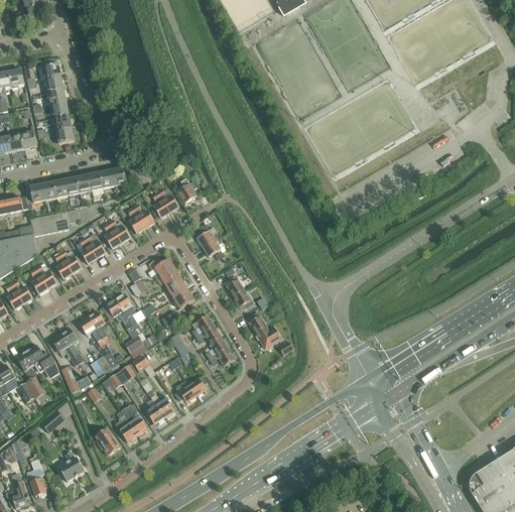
[(23,0),(25,8),(40,4),(38,0),(23,0)]
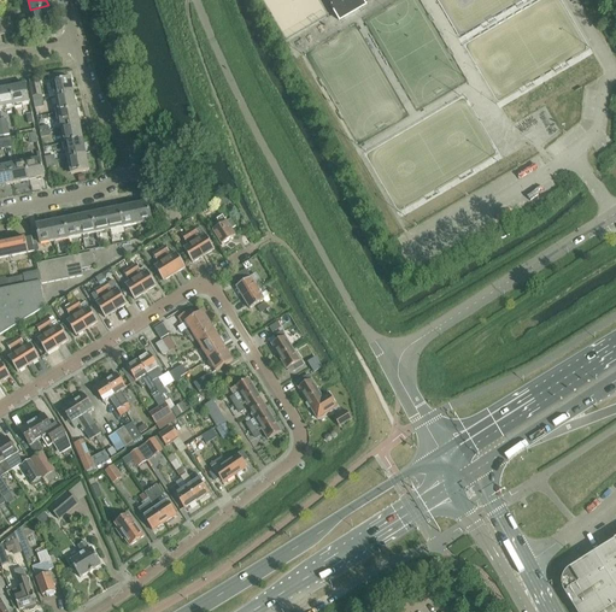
[(328,0),(338,16),(363,1),(364,0),(328,0)]
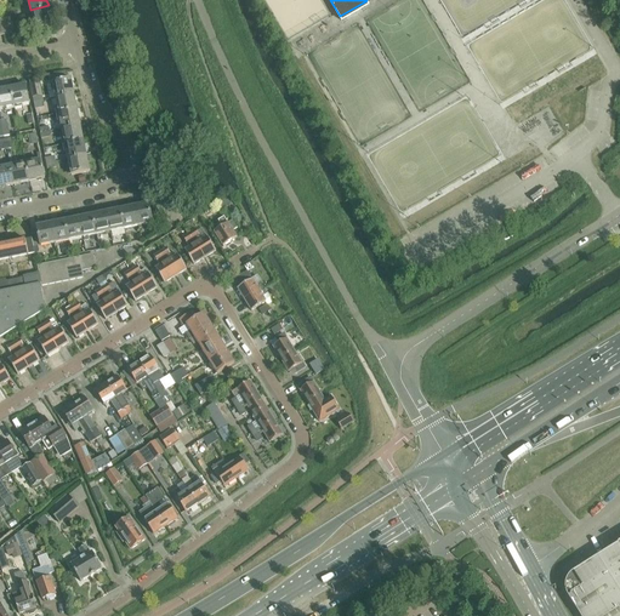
[(49,5),(30,10),(35,24),(52,20),(49,5)]
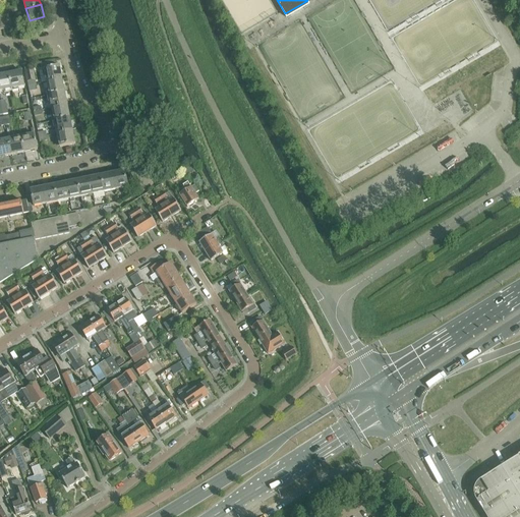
[(7,12),(1,13),(3,26),(10,25),(7,12)]
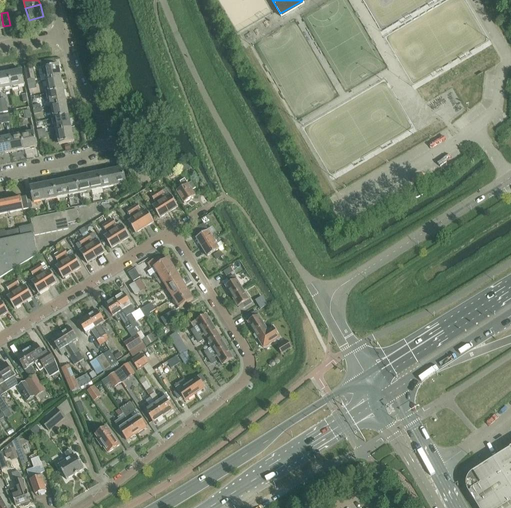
[(42,65),(45,78),(60,75),(58,62),(42,65)]
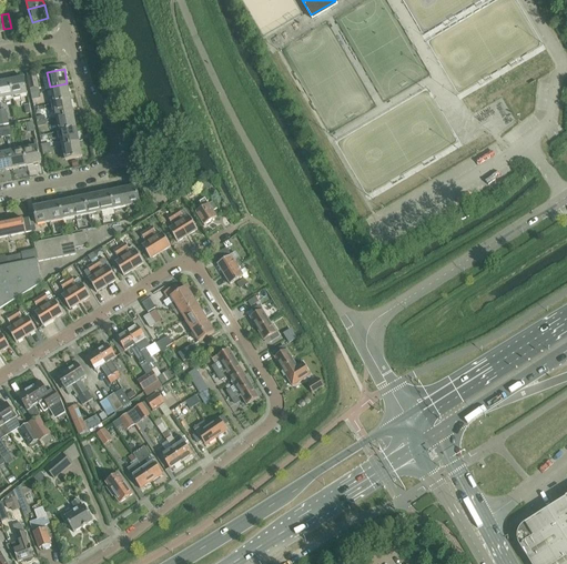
[(27,74),(30,91),(38,89),(34,72),(27,74)]
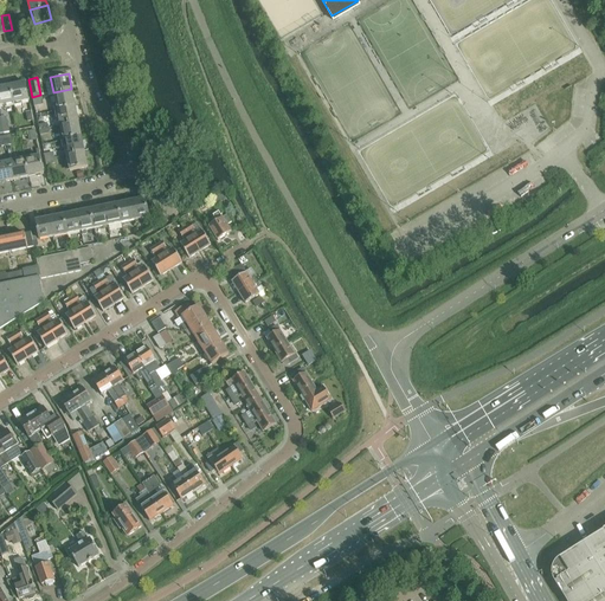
[(25,79),(10,83),(13,101),(29,97),(25,79)]
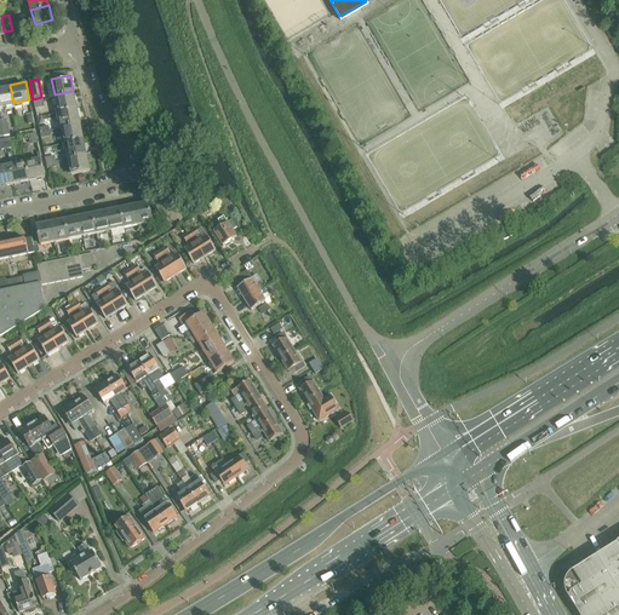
[(10,85),(0,86),(0,105),(13,103),(10,85)]
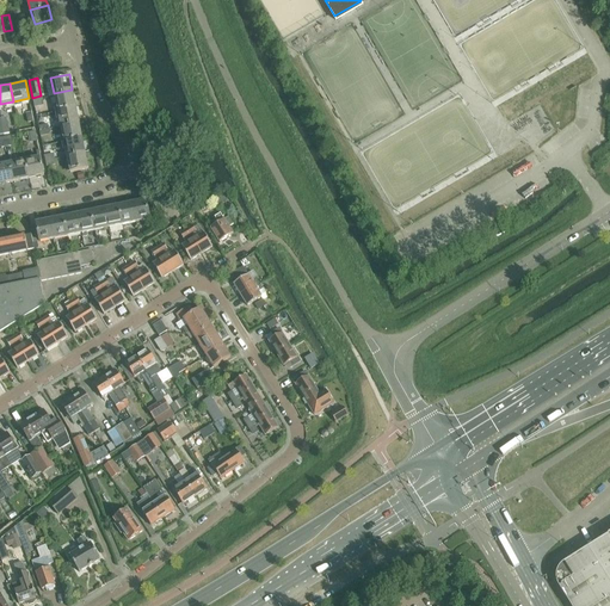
[(72,90),(54,93),(57,109),(75,105),(72,90)]
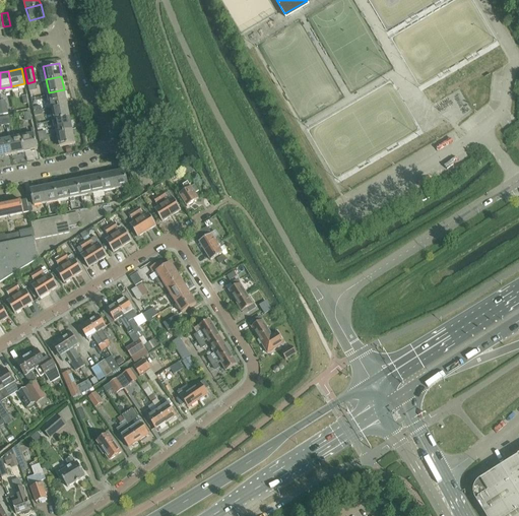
[(64,89),(49,92),(51,105),(66,102),(64,89)]
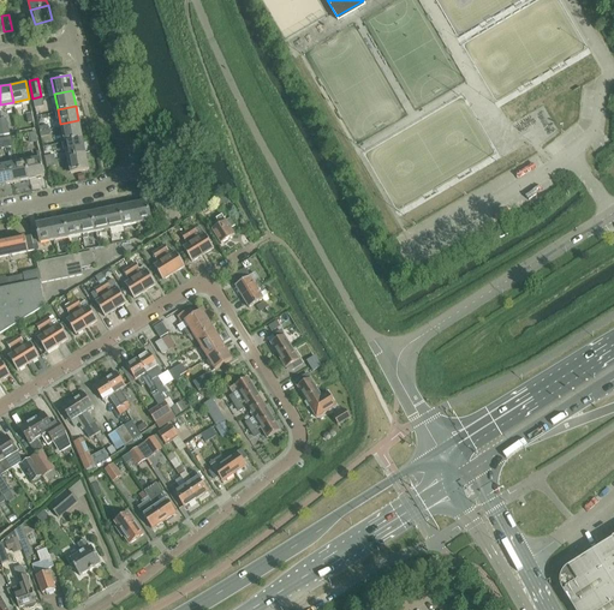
[(78,120),(60,124),(64,139),(82,136),(78,120)]
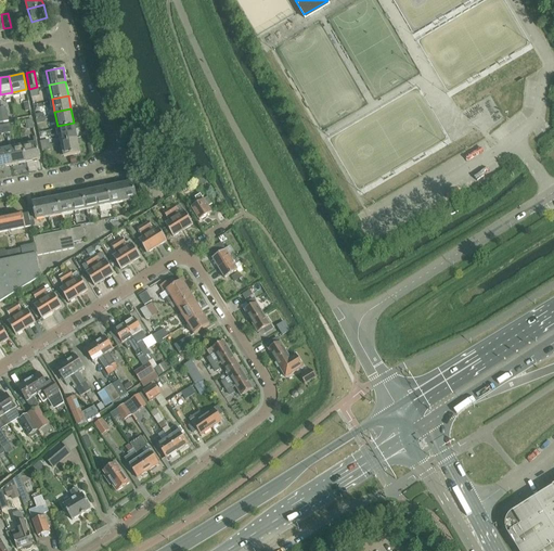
[(74,123),(58,126),(60,140),(76,137),(74,123)]
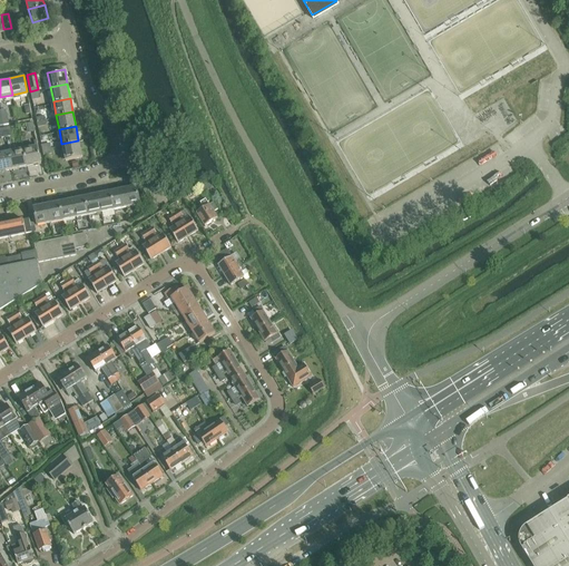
[(78,140),(61,144),(65,158),(81,155),(78,140)]
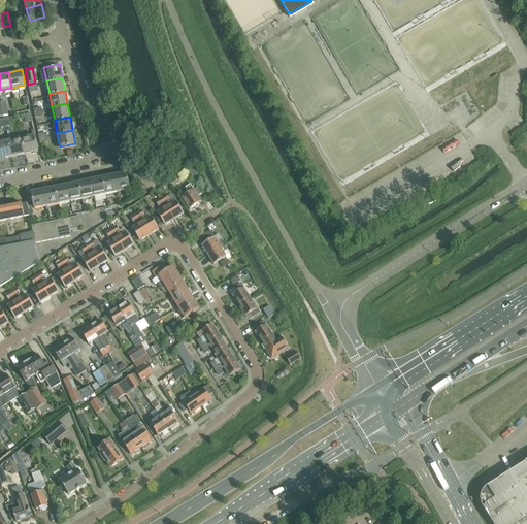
[(34,133),(21,136),(24,152),(37,149),(34,133)]
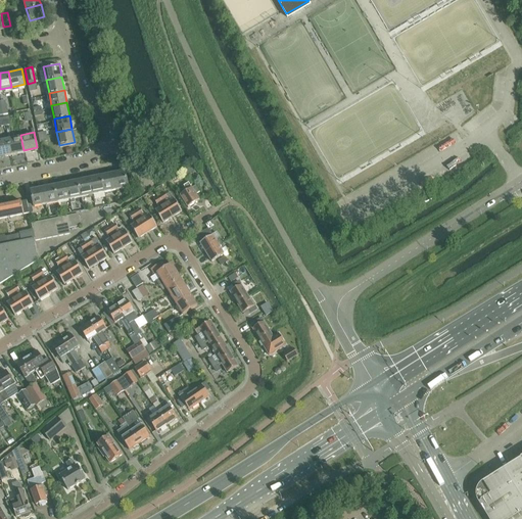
[(20,135),(7,137),(10,152),(24,150),(20,135)]
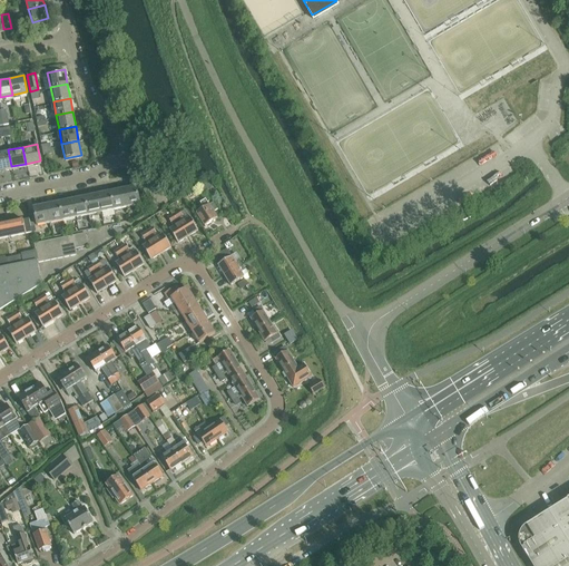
[(8,149),(0,150),(0,168),(11,166),(8,149)]
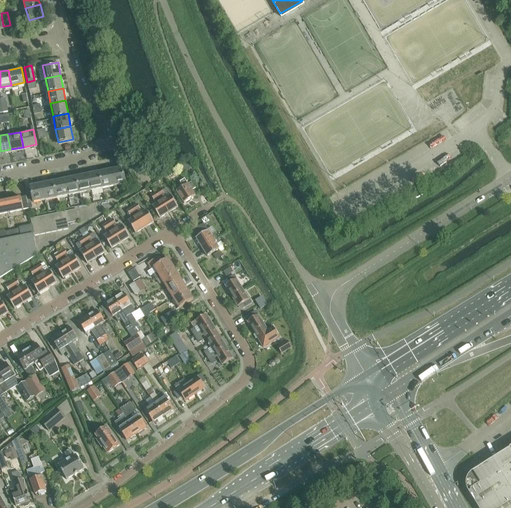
[(189,159),(184,162),(187,168),(192,164),(189,159)]
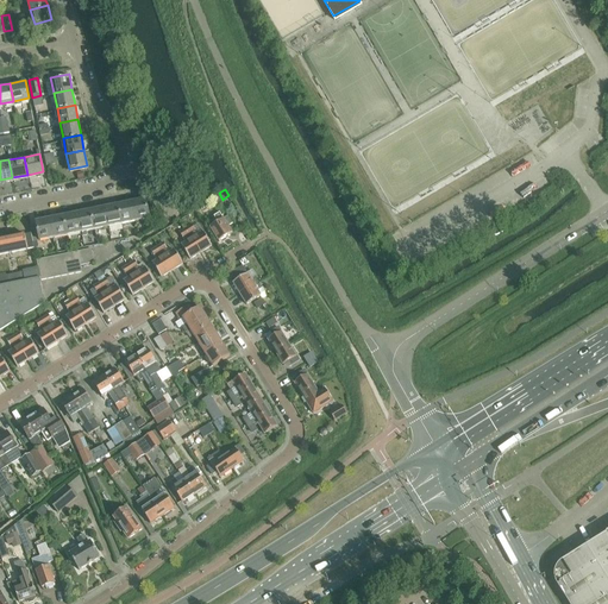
[(145,196),(131,200),(135,218),(149,215),(145,196)]
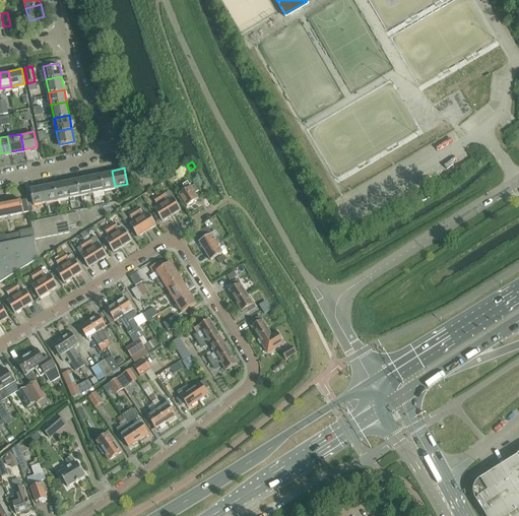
[(112,171),(100,173),(104,189),(115,186),(112,171)]
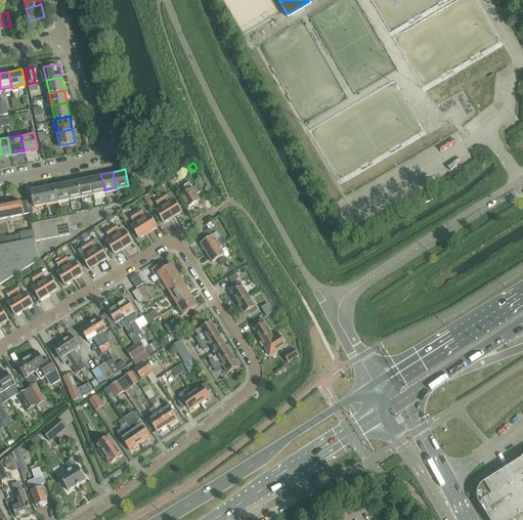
[(100,174),(89,176),(92,192),(104,190),(100,174)]
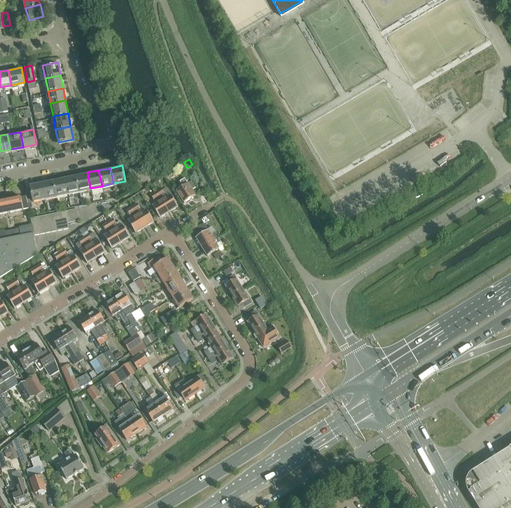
[(87,172),(75,175),(79,190),(90,188),(87,172)]
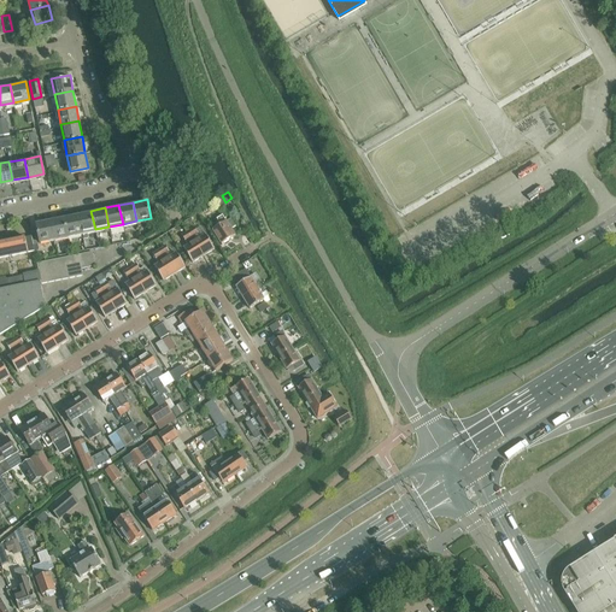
[(91,211),(77,213),(81,233),(95,229),(91,211)]
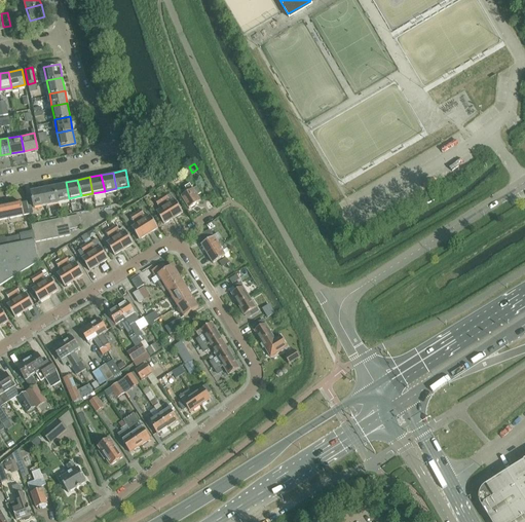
[(196,184),(192,187),(189,181),(184,185),(187,190),(181,194),(188,207),(199,198),(196,193),(200,190),(196,184)]
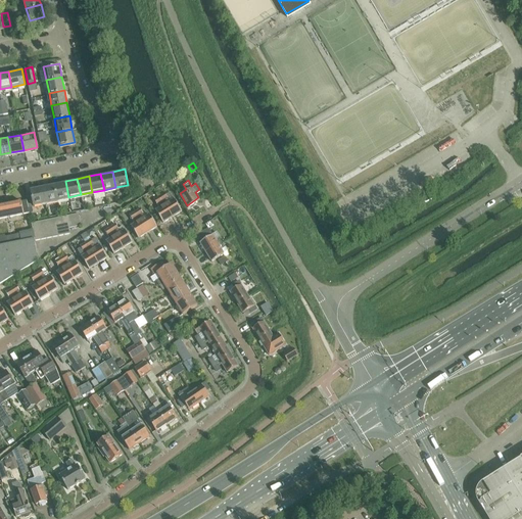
[(65,181),(53,183),(57,199),(68,197),(65,181)]
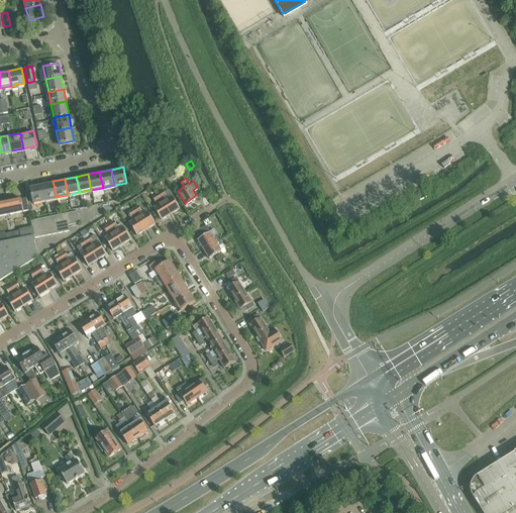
[(53,181),(41,184),(44,200),(57,197),(53,181)]
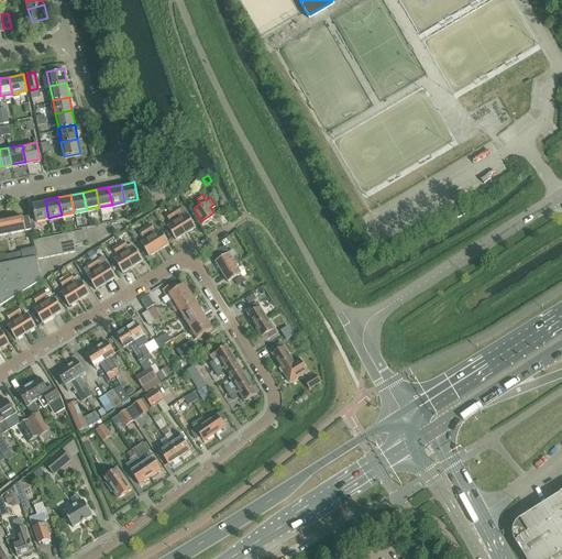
[(26,208),(28,212),(30,221),(35,220),(48,218),(45,200),(32,203),(33,207),(26,208)]
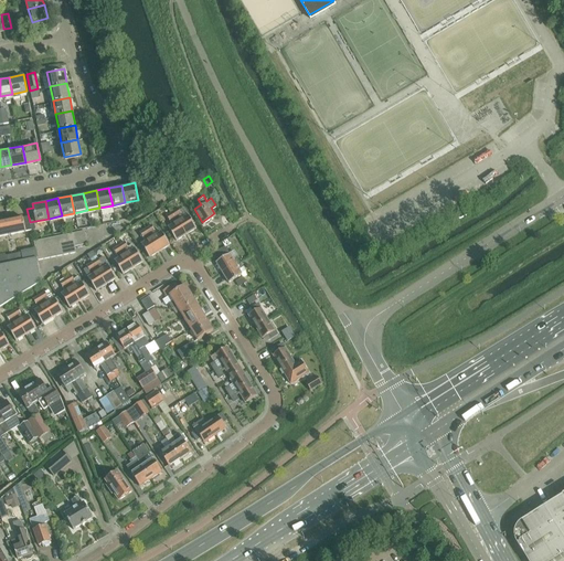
[(178,207),(171,210),(185,232),(195,225),(188,212),(179,218),(177,213),(181,211),(178,207)]
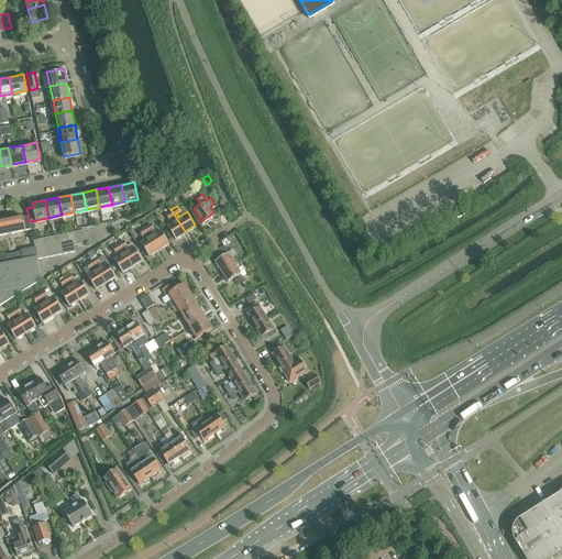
[(185,231),(171,209),(165,212),(168,218),(172,216),(175,219),(166,225),(175,238),(185,231)]
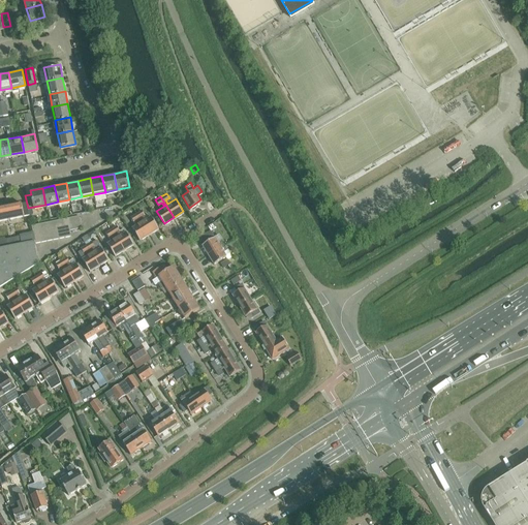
[(26,199),(5,204),(8,217),(29,213),(28,208),(26,199)]
